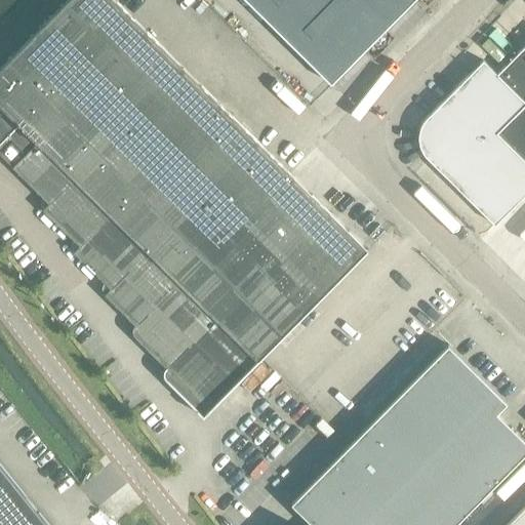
[(367,251),(113,0),(69,0),(0,70),(0,146),(1,145),(18,161),(12,166),(49,204),(43,210),(80,246),(74,252),(110,289),(105,294),(134,325),(133,328),(132,331),(133,335),(167,367),(166,368),(164,373),(164,376),(203,416),(258,361),(260,360),(367,251)]
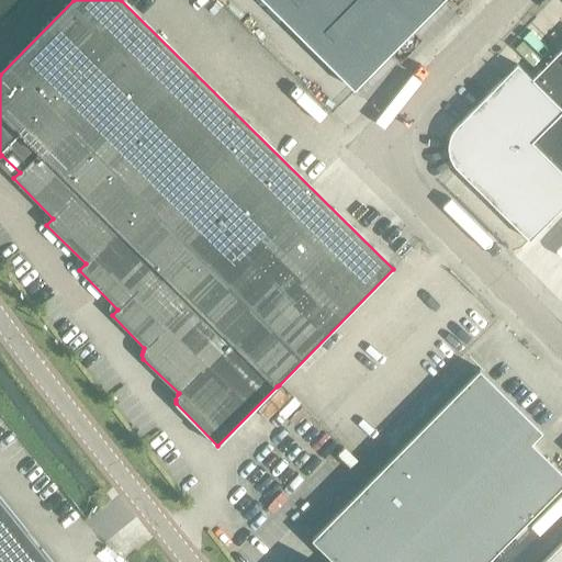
[(265,0),(356,89),(444,0),(265,0)]
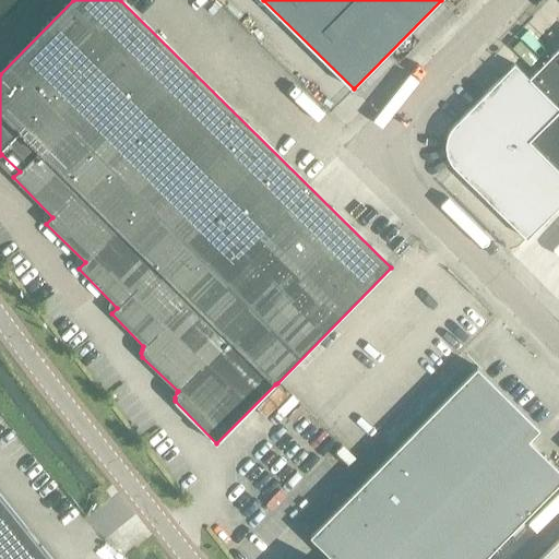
[(558,194),(558,49),(528,80),(513,62),(461,115),(458,125),(460,138),(514,198),(504,206),(526,229),(558,194)]
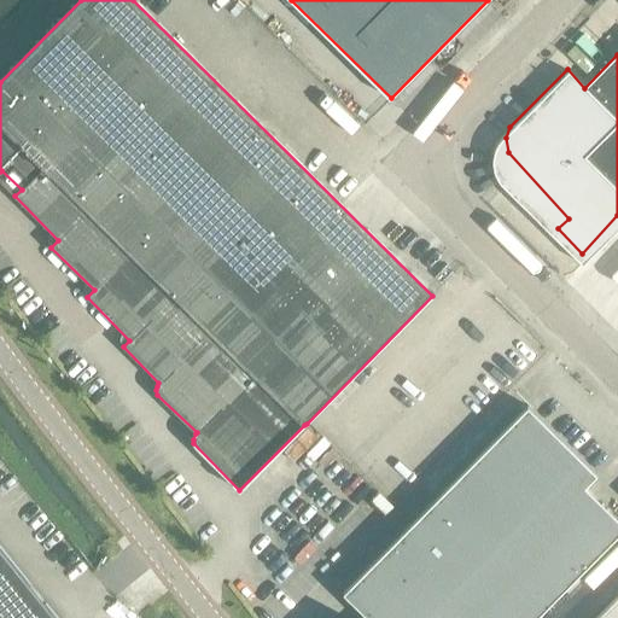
[(535,617),(617,534),(617,520),(584,488),(596,474),(528,407),(343,594),(367,617),(535,617)]
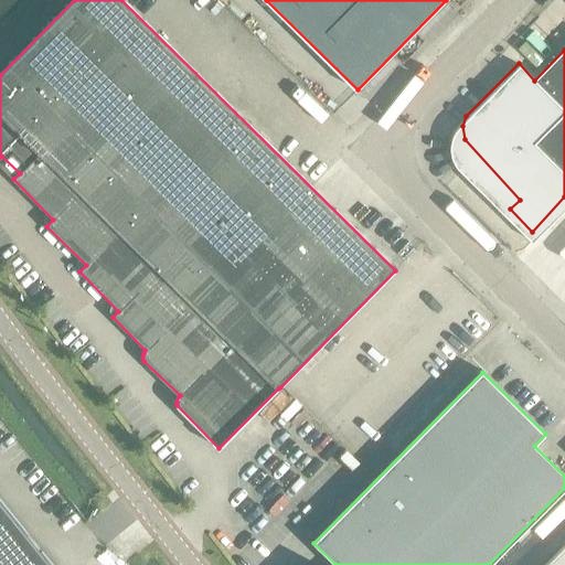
[(0,564),(51,564),(0,501),(0,564)]
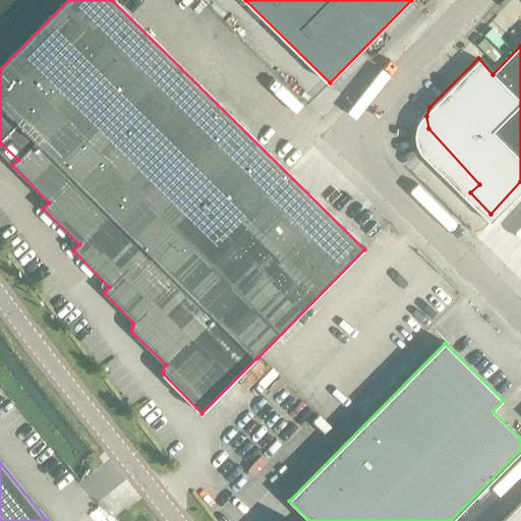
[(520,520),(520,503),(503,520),(520,520)]
